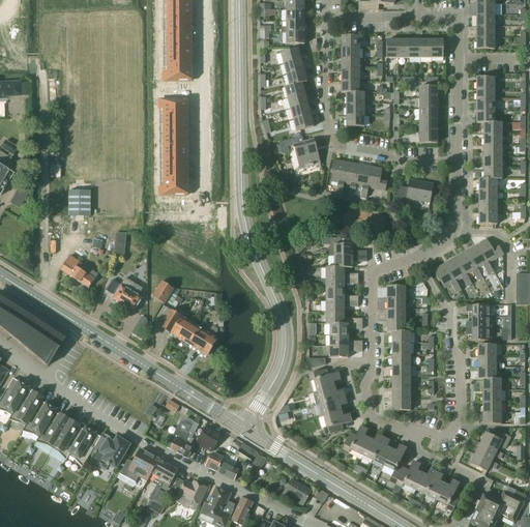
[(163,0),(164,79),(190,79),(189,0),(163,0)]
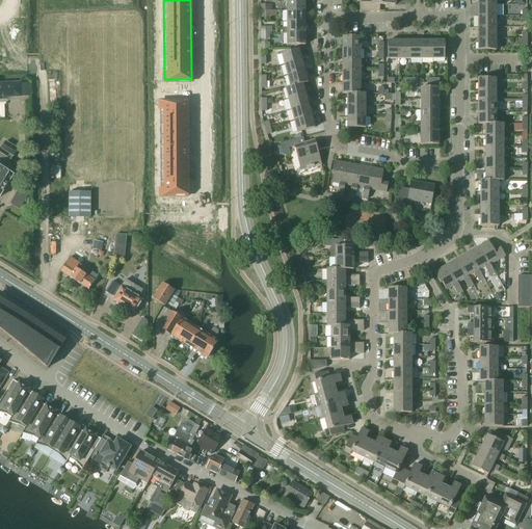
[(395,2),(395,0),(360,0),(360,8),(380,8),(380,2),(395,2)]
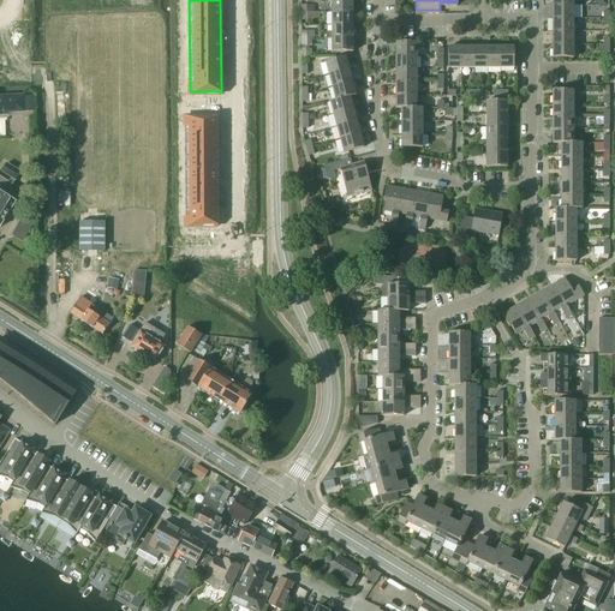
[(574,16),(574,3),(553,3),(553,16),(574,16)]
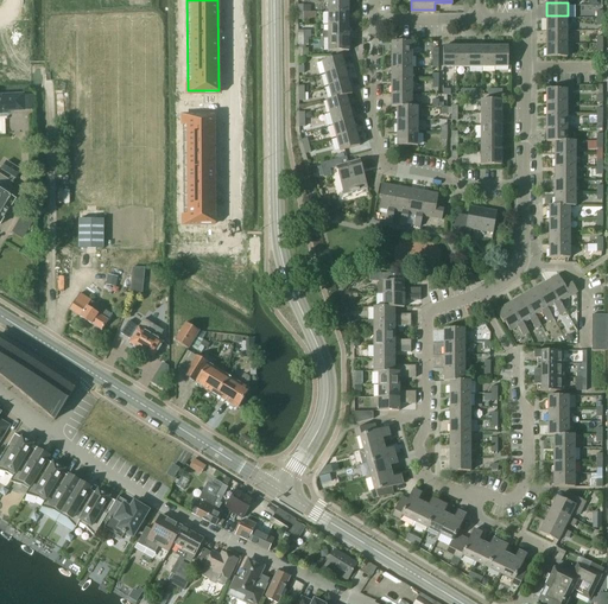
[(349,21),(349,8),(328,8),(328,21),(349,21)]
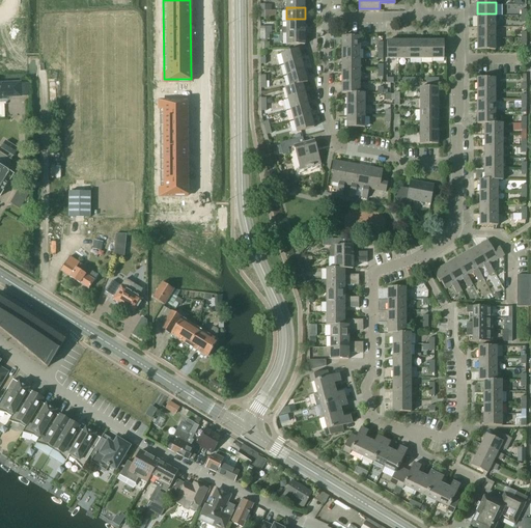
[(496,24),(496,14),(477,14),(477,24),(496,24)]
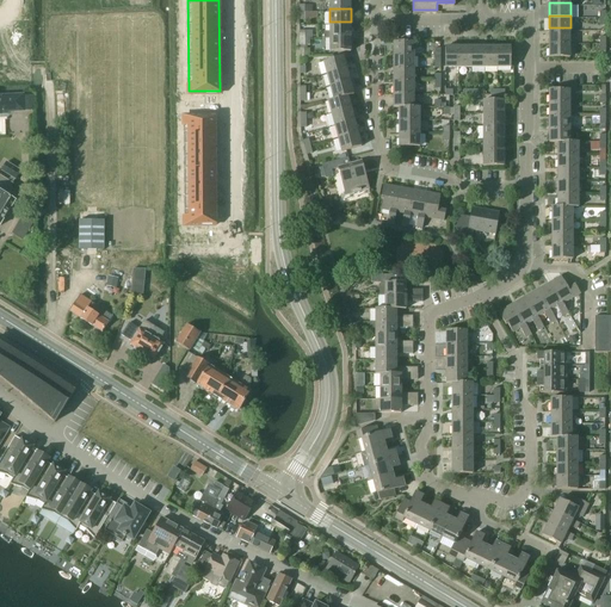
[(351,35),(351,22),(329,22),(329,29),(323,29),(323,35),(329,35),(351,35)]
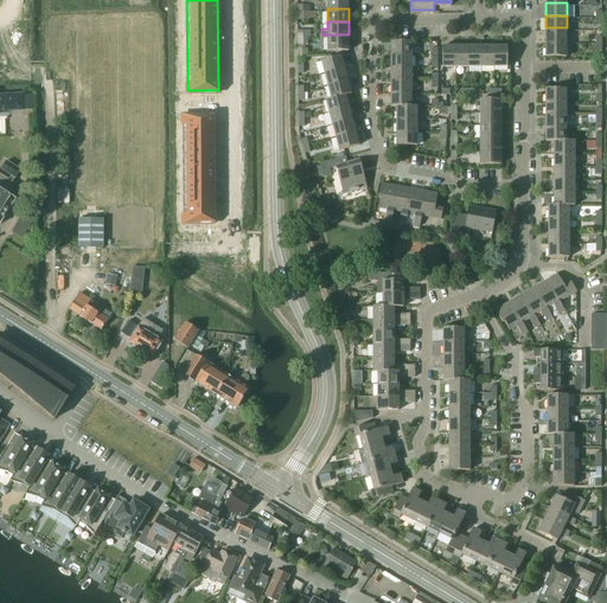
[(567,40),(567,27),(545,27),(545,40),(567,40)]
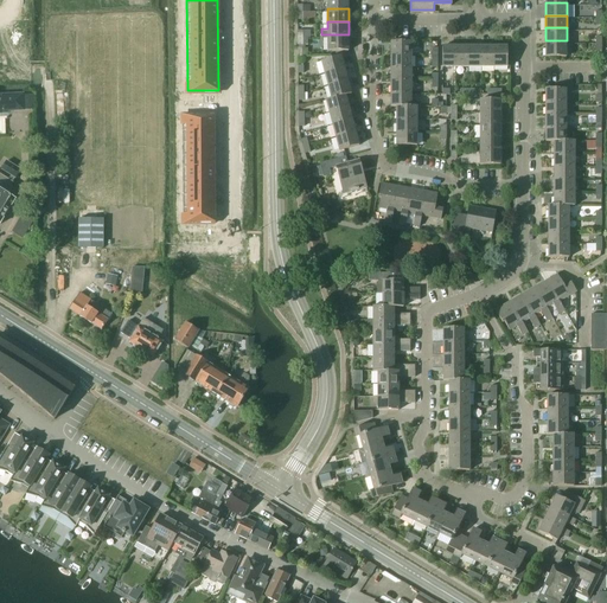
[(349,47),(349,34),(327,34),(327,47),(349,47)]
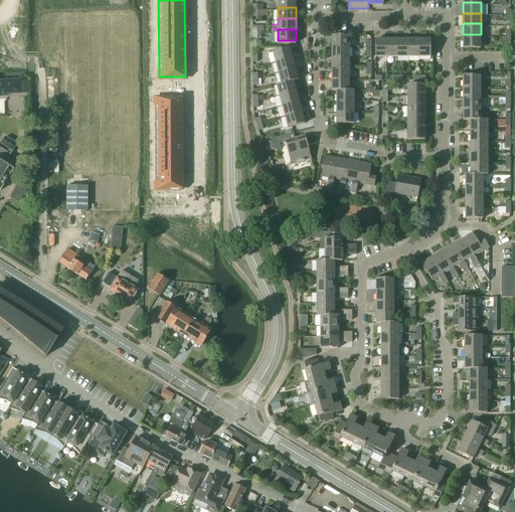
[(349,44),(349,33),(332,32),(332,44),(349,44)]
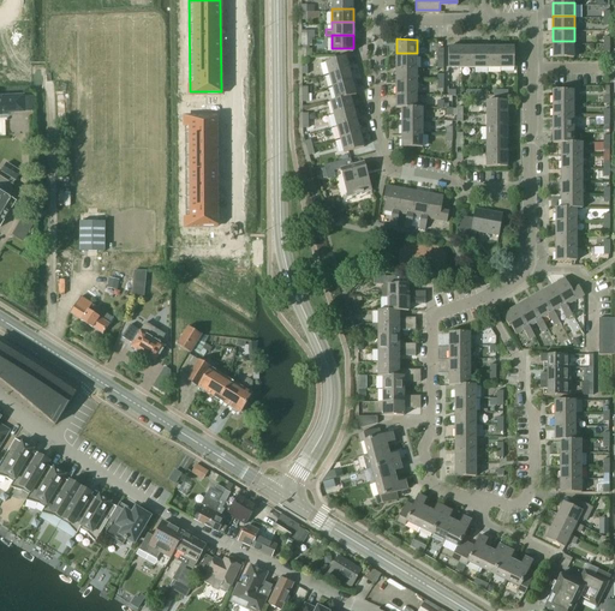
[(574,54),(574,41),(553,41),(553,54),(574,54)]
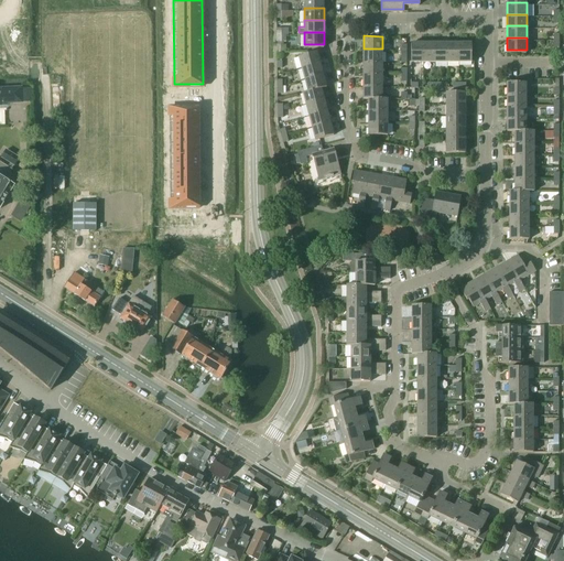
[(423,60),(423,40),(411,40),(411,60),(423,60)]
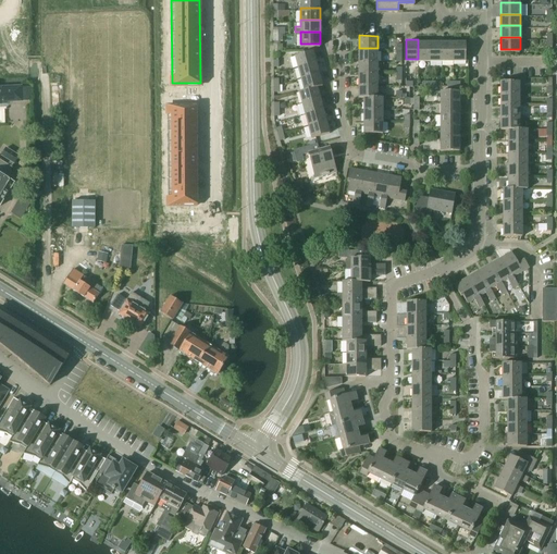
[(430,59),(430,40),(418,39),(418,59),(430,59)]
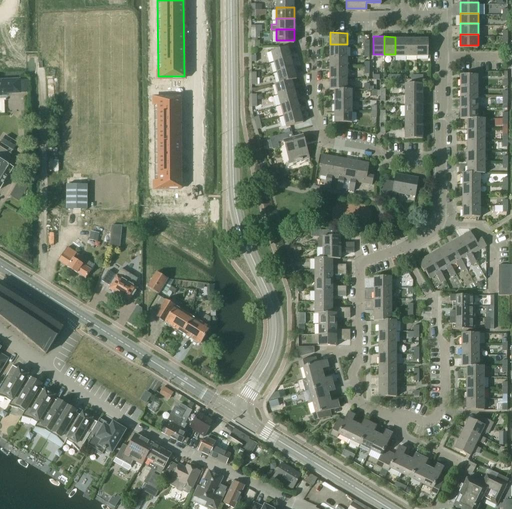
[(406,54),(406,37),(395,37),(395,54),(406,54)]
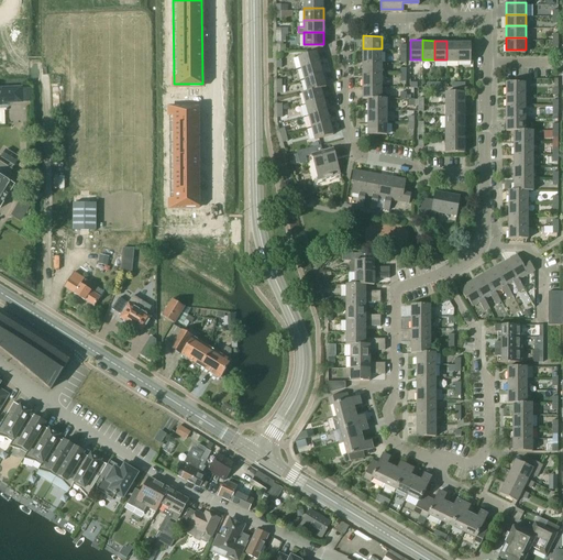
[(459,59),(459,41),(446,41),(446,59),(459,59)]
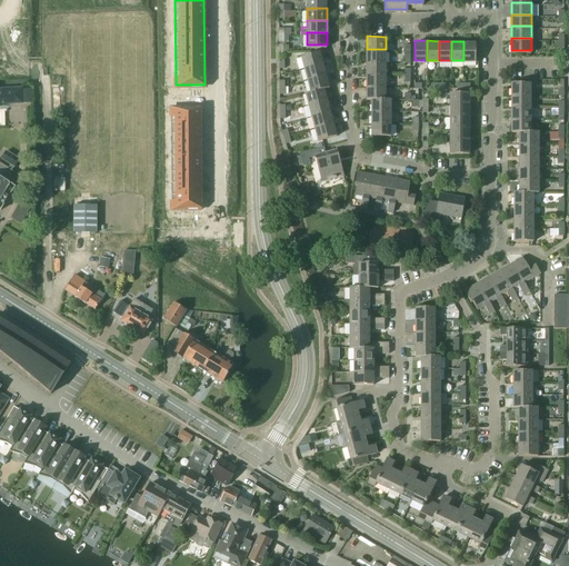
[(476,60),(476,41),(463,41),(463,60),(476,60)]
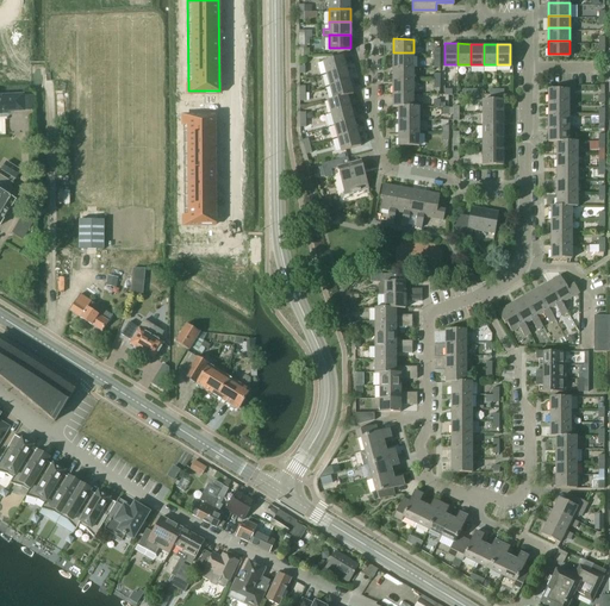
[(347,66),(343,52),(323,58),(327,72),(347,66)]
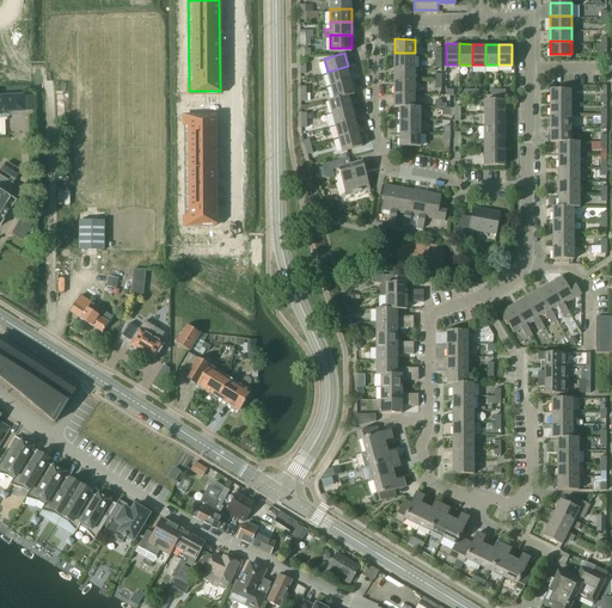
[(415,66),(415,53),(395,53),(395,66),(415,66)]
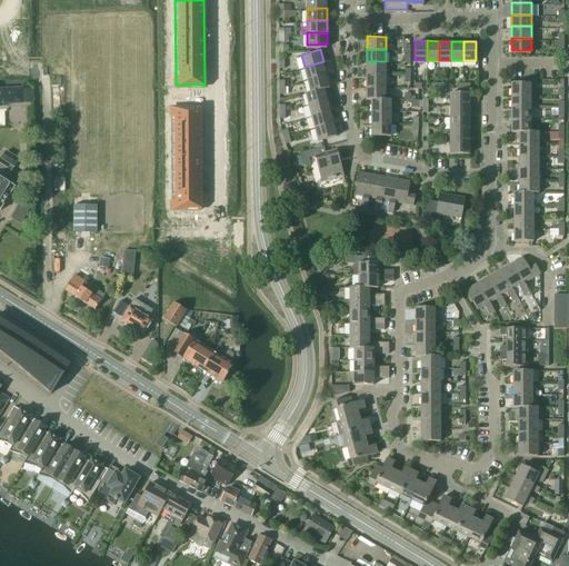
[(327,73),(323,61),(305,67),(308,78),(327,73)]
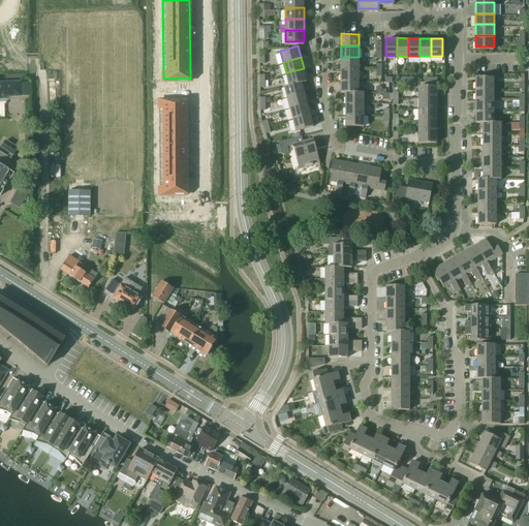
[(359,67),(359,57),(341,57),(341,67),(359,67)]
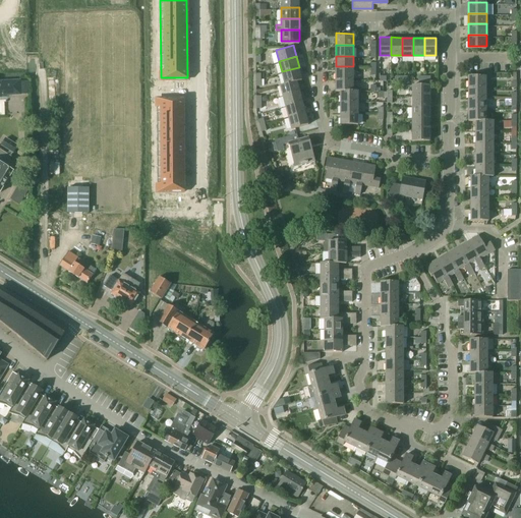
[(353,77),(353,66),(336,66),(336,77),(353,77)]
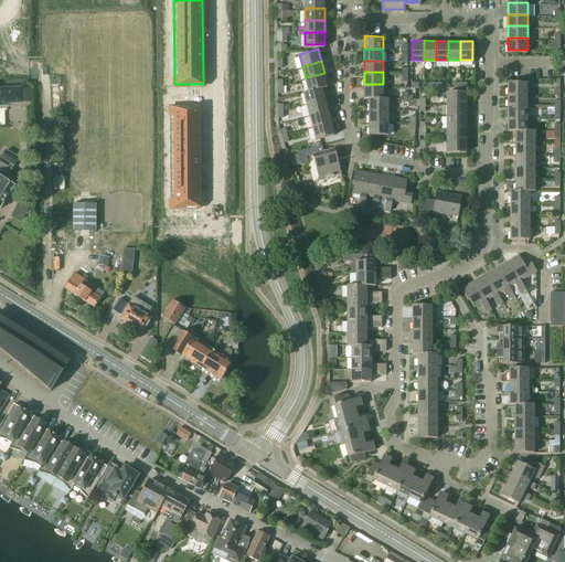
[(328,85),(324,73),(306,77),(308,88),(308,89),(322,86),(328,85)]
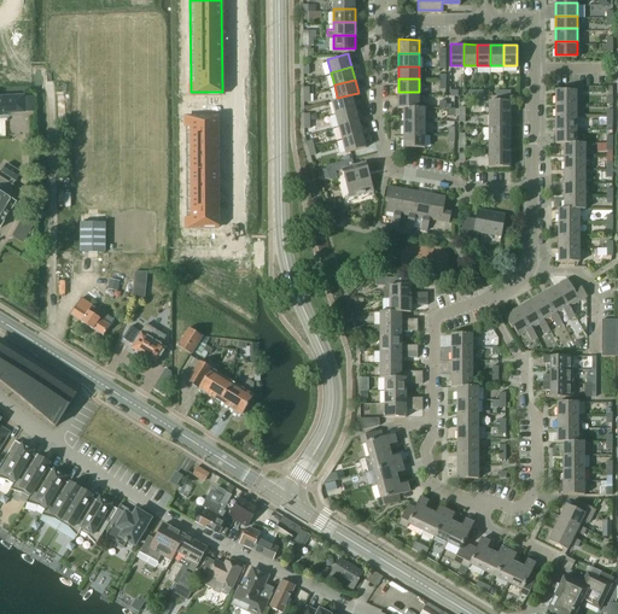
[(577,101),(577,87),(555,87),(555,101),(577,101)]
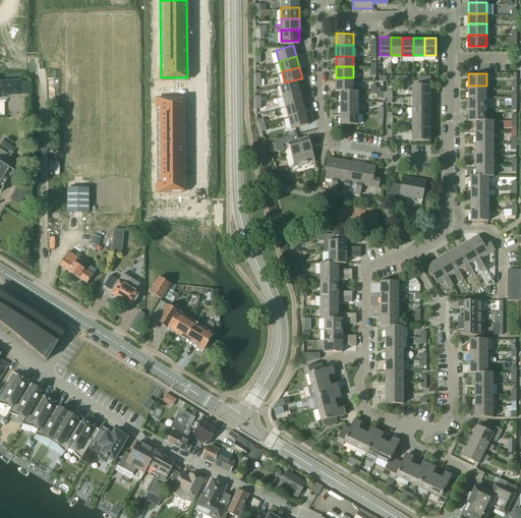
[(353,89),(353,77),(336,77),(336,89),(340,89),(353,89)]
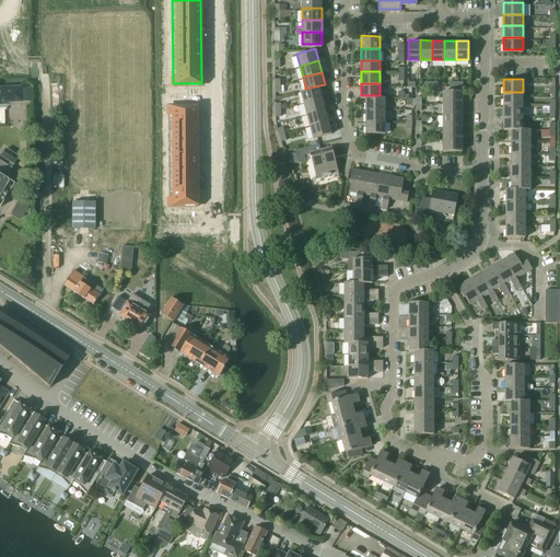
[(0,100),(22,100),(21,84),(0,85),(0,100)]
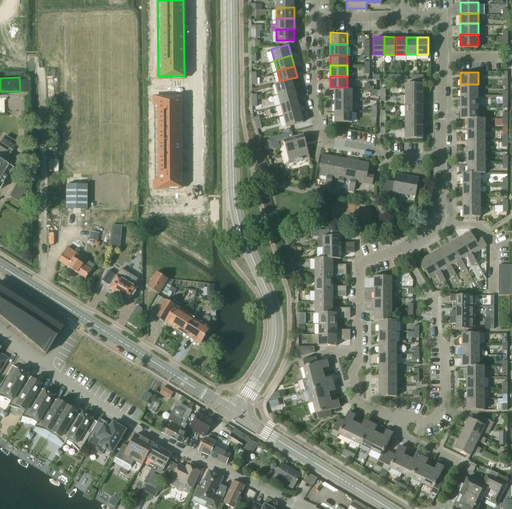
[(294,88),(292,78),(279,81),(279,80),(275,82),(278,93),(294,88)]
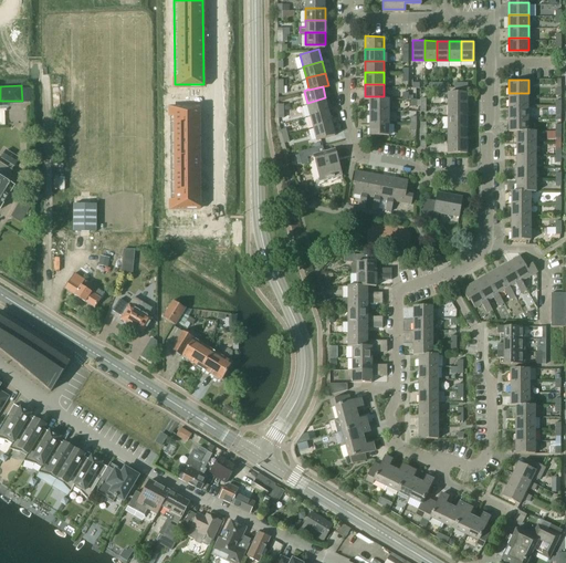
[(467,103),(467,90),(448,90),(448,103),(467,103)]
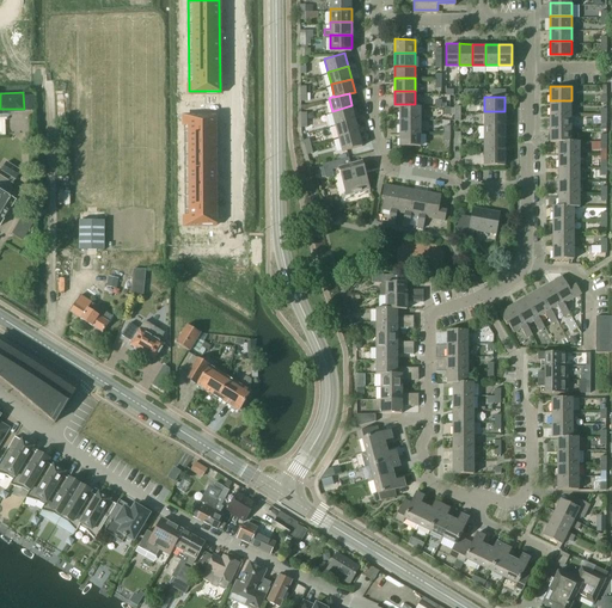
[(571,114),(571,100),(550,100),(550,114),(571,114)]
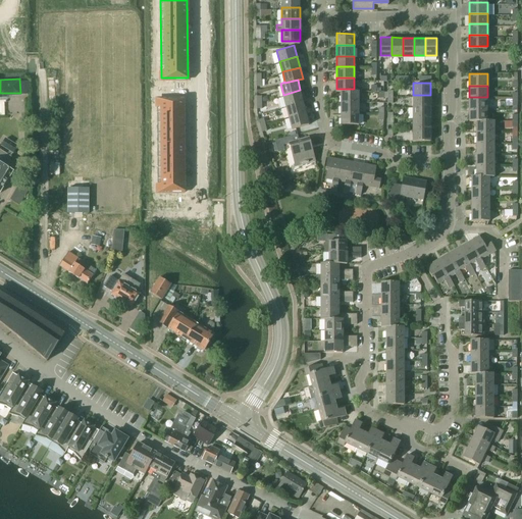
[(359,100),(359,89),(354,89),(341,89),(341,100),(359,100)]
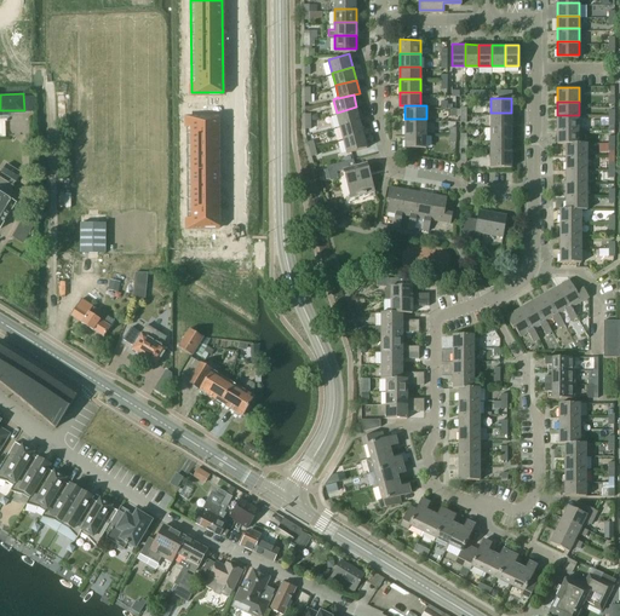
[(360,120),(356,107),(337,113),(340,125),(360,120)]
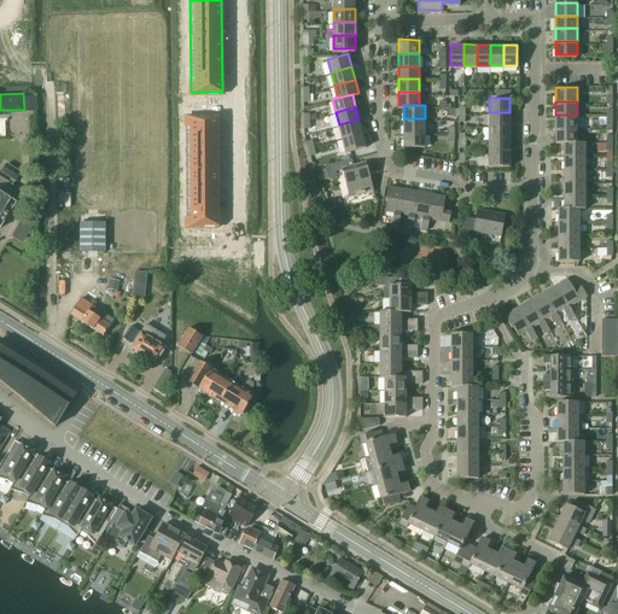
[(509,126),(509,112),(489,112),(489,126),(509,126)]
